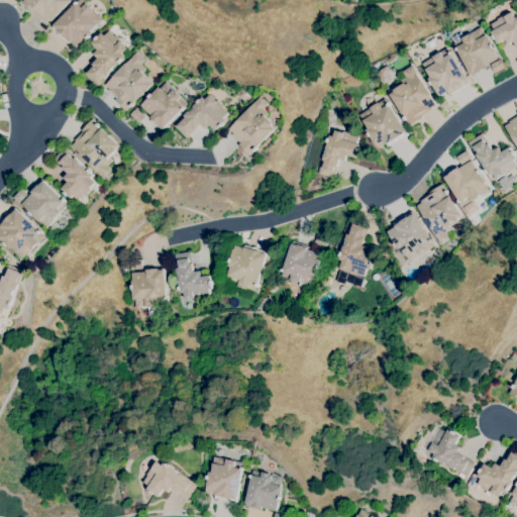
[(72,0),(50,21),(45,17),(44,18),(36,10),(34,13),(23,1),(24,0),(72,0)]
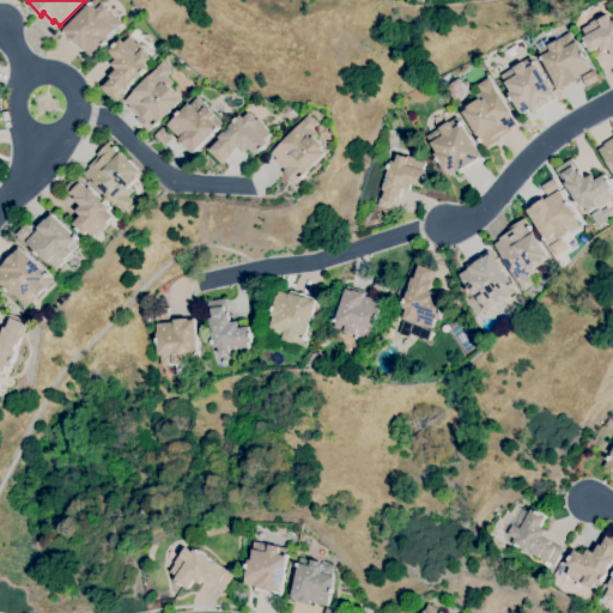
[(92,56),(85,49),(84,50),(78,44),(78,46),(68,36),(70,36),(64,30),(90,4),(91,1),(92,1),(93,0),(98,0),(104,5),(110,12),(122,24),(116,30),(116,29),(109,36),(111,38),(108,42),(108,43),(104,46),(96,54),(96,53),(92,56)]
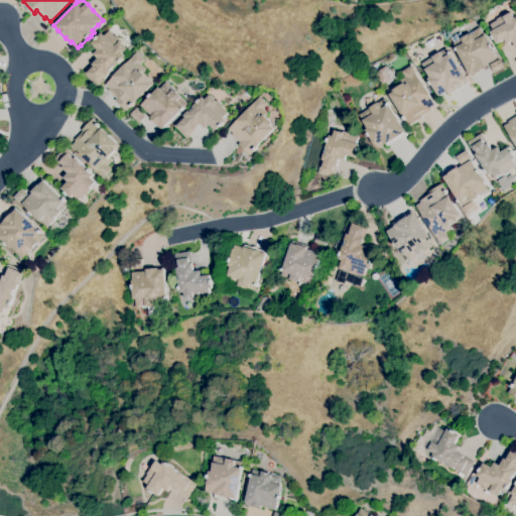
[(515,46),(513,41),(508,44),(505,39),(497,43),(495,39),(493,39),(492,36),(493,35),(491,31),(493,30),(490,24),(497,20),(497,19),(502,16),(503,17),(512,12),(515,18),(515,17),(515,46)]
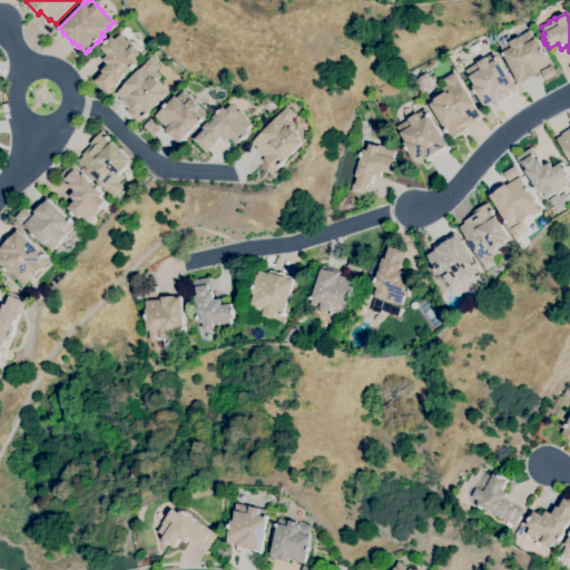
[(519,82),(504,57),(502,53),(503,53),(500,48),(501,47),(498,40),(508,35),(510,40),(519,36),(519,37),(530,30),(536,39),(537,38),(547,56),(546,57),(550,65),(536,72),(537,75),(526,80),(524,79),(519,82)]
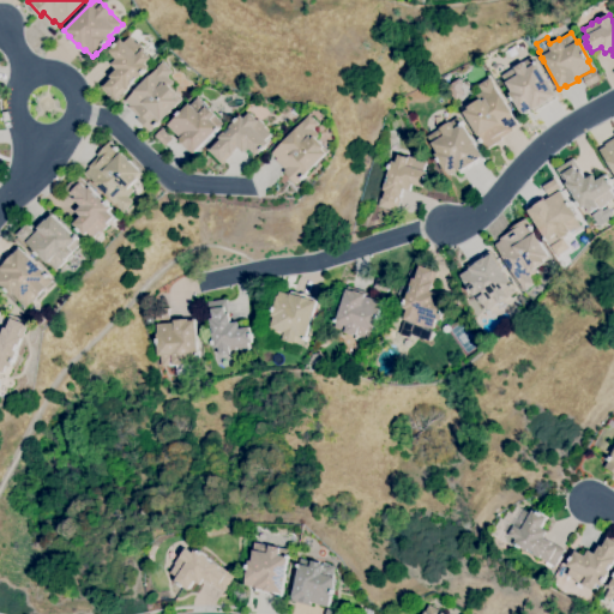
[(115,102),(101,86),(118,70),(112,64),(116,59),(109,52),(114,47),(113,46),(116,42),(118,43),(121,38),(125,42),(131,36),(137,43),(138,42),(145,50),(152,58),(146,64),(149,67),(146,70),(148,71),(144,74),(143,73),(138,79),(136,77),(131,82),(133,84),(115,102)]
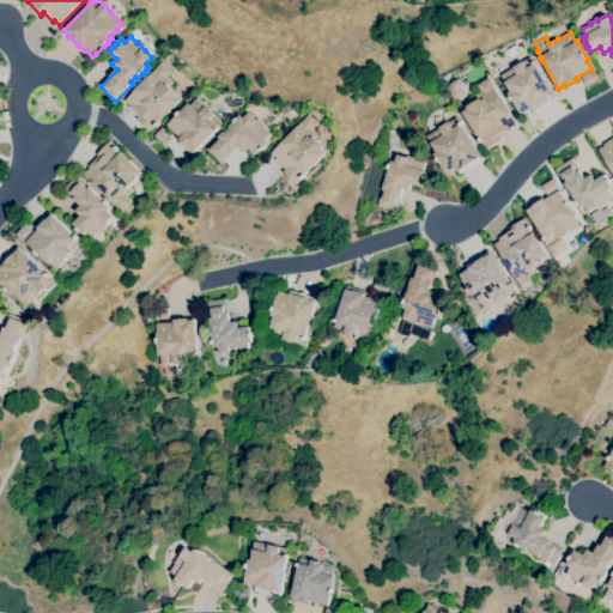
[(521,114),(513,101),(511,101),(510,98),(510,97),(508,93),(511,91),(501,76),(530,56),(534,62),(535,64),(554,95),(547,99),(548,101),(539,105),(532,110),(530,108),(521,114)]
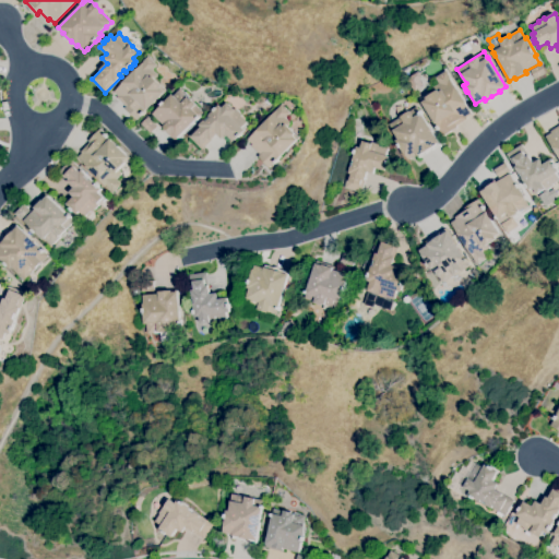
[(138,120),(126,108),(127,107),(117,97),(118,96),(115,92),(123,83),(122,83),(137,69),(144,62),(143,61),(149,56),(157,64),(153,70),(157,75),(154,79),(166,91),(145,113),(143,116),(142,116),(138,120)]
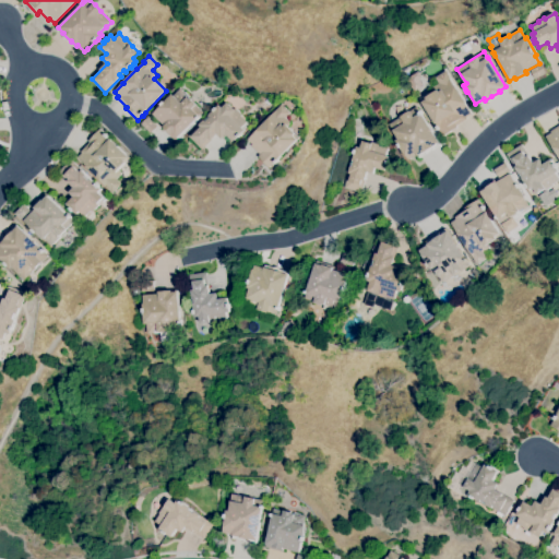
[(535,80),(530,70),(540,64),(546,73),(535,80)]
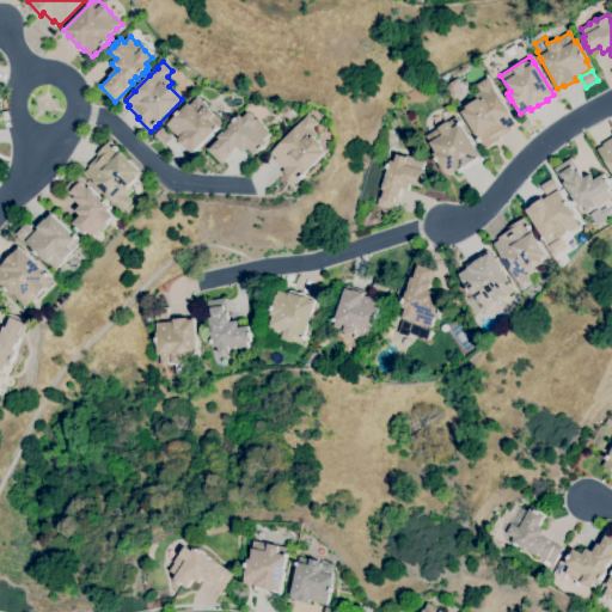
[(485,150),(481,142),(478,139),(479,138),(478,135),(477,136),(461,112),(467,109),(466,106),(476,101),(473,96),(481,91),(477,85),(488,78),(493,85),(493,86),(497,95),(499,95),(510,112),(509,114),(516,124),(510,128),(512,130),(500,138),(501,140),(485,150)]
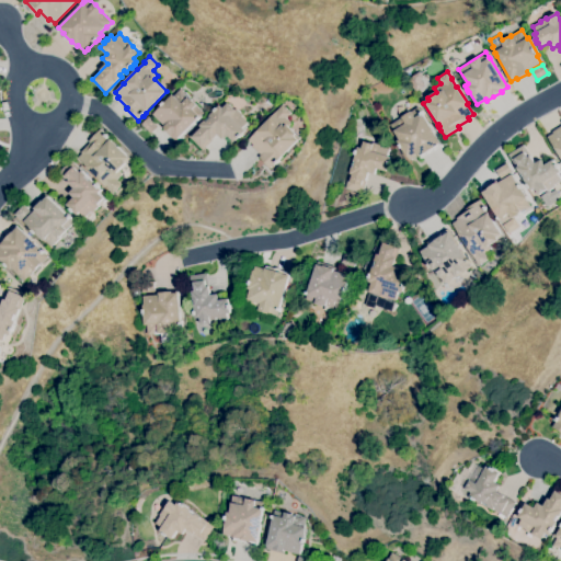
[(178,139),(175,137),(174,138),(164,127),(165,126),(153,114),(162,105),(162,104),(164,102),(165,103),(180,88),(185,93),(184,94),(191,100),(192,99),(196,104),(195,105),(204,113),(201,117),(202,117),(199,119),(198,118),(178,139)]
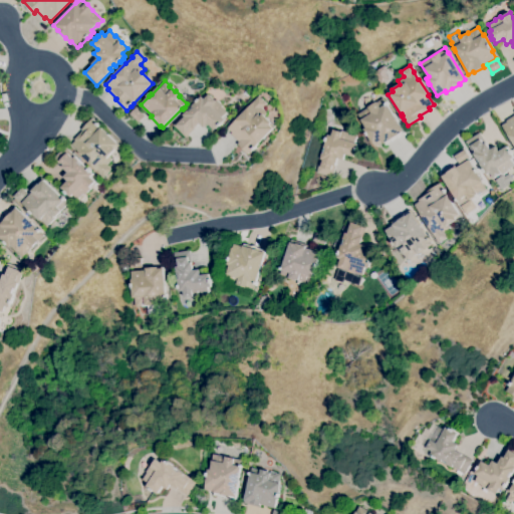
[(186,138),(173,124),(183,115),(188,110),(190,112),(194,107),(192,106),(197,101),(196,100),(199,98),(200,98),(202,96),(205,99),(210,94),(216,100),(217,99),(222,105),(221,106),(227,112),(222,116),(225,119),(222,122),(223,123),(220,126),(219,125),(215,131),(209,123),(205,127),(200,123),(186,138)]
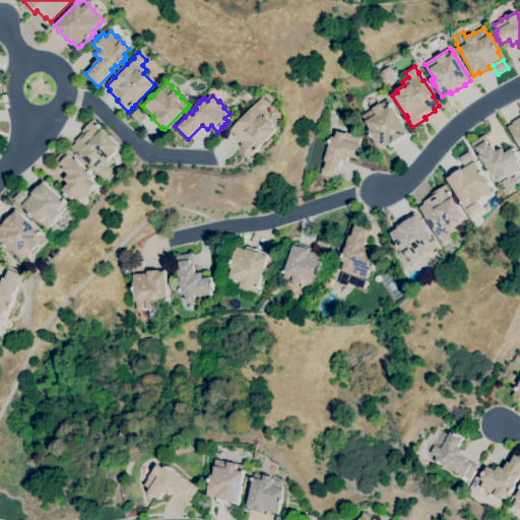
[(251,156),(241,145),(242,144),(234,135),(235,134),(231,129),(262,98),(270,105),(265,110),(270,115),(268,117),(275,124),(273,126),(277,130),(259,148),(260,149),(257,152),(256,151),(251,156)]
